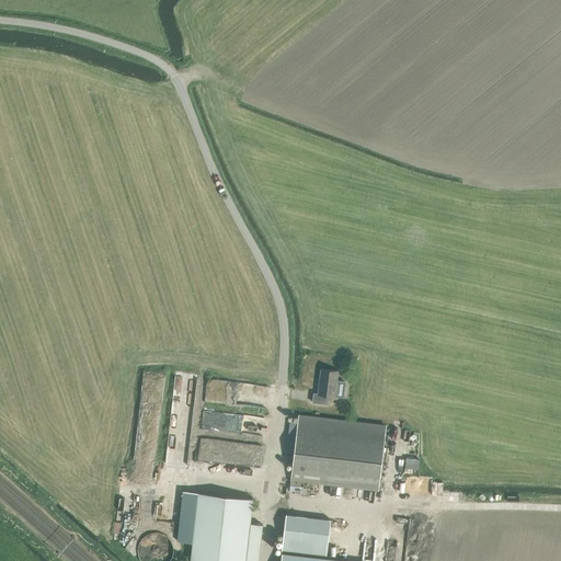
[(345,381),(336,380),(338,370),(321,368),(318,393),(313,392),(312,402),(329,404),(329,396),(334,396),(343,397),(345,381)]
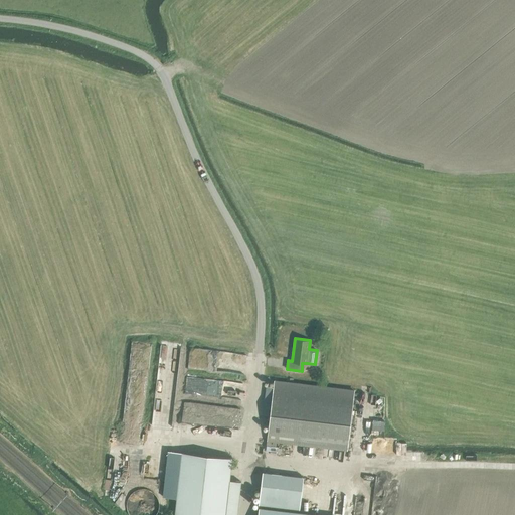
[(347,449),(348,441),(353,395),(273,386),(266,445),(276,446),(276,441),(347,449)]
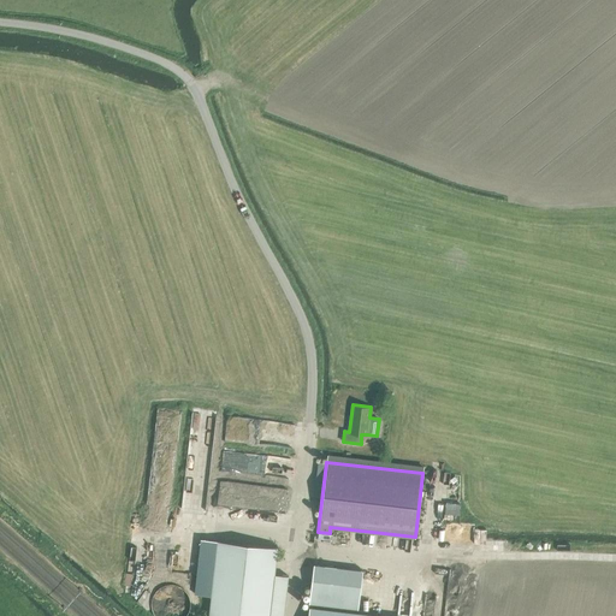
[(219,504),(285,509),(286,487),(221,481),(219,504)]
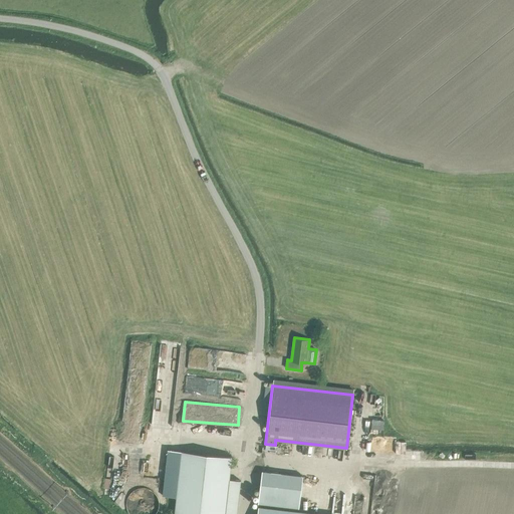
[(174,513),(224,513),(225,512),(237,513),(240,483),(229,481),(231,456),(182,450),(177,497),(174,513)]
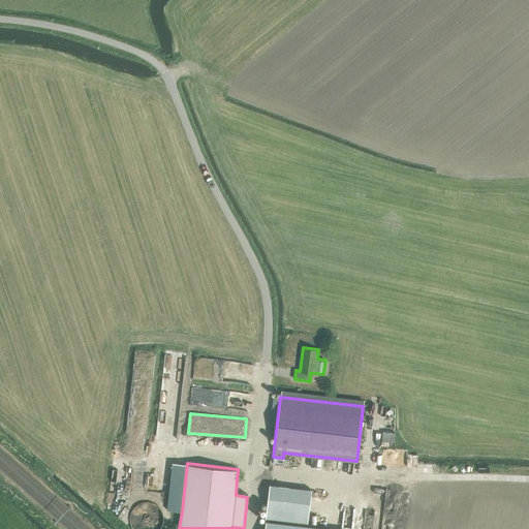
[(307,525),(311,490),(270,485),(266,520),(307,525)]
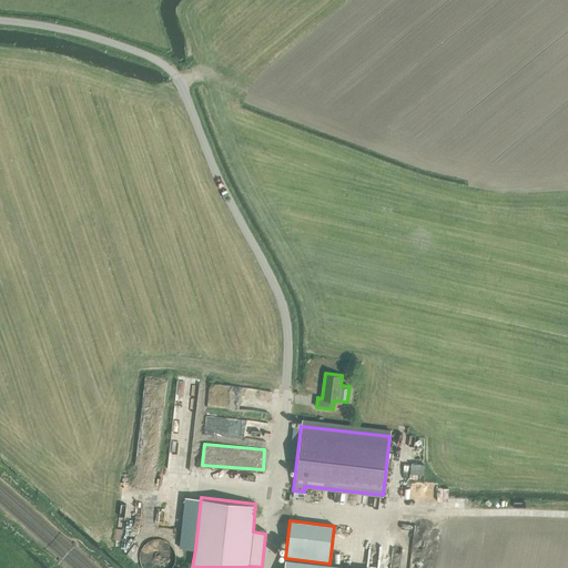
[(173,551),(173,548),(172,546),(171,543),(169,540),(168,539),(164,538),(161,537),(159,537),(156,537),(153,537),(151,538),(148,540),(146,543),(144,545),(143,547),(143,551),(143,554),(144,557),(145,559),(148,561),(150,564),(152,565),(154,566),(158,567),(161,566),(163,566),(166,565),(169,563),(170,560),(172,558),(173,555),(173,551)]
